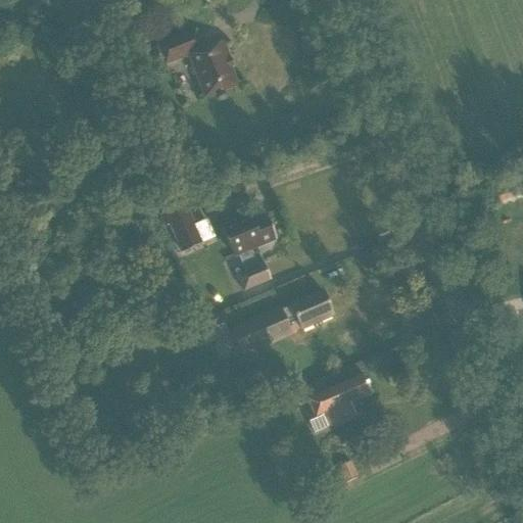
[(227,60),(229,59),(222,41),(202,49),(195,31),(157,46),(164,64),(188,56),(204,98),(237,86),(227,60)]
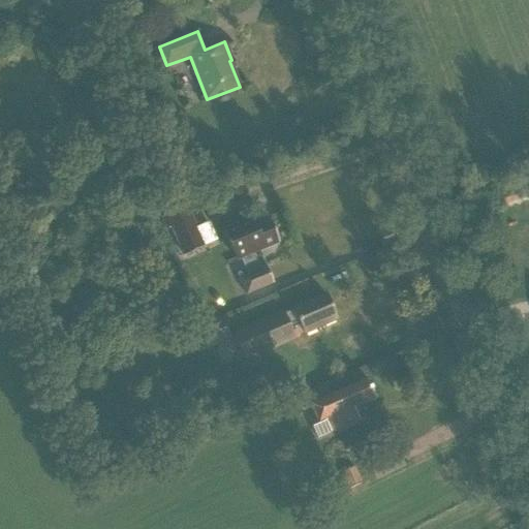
[(132,58),(138,74),(164,64),(158,49),(132,58)]
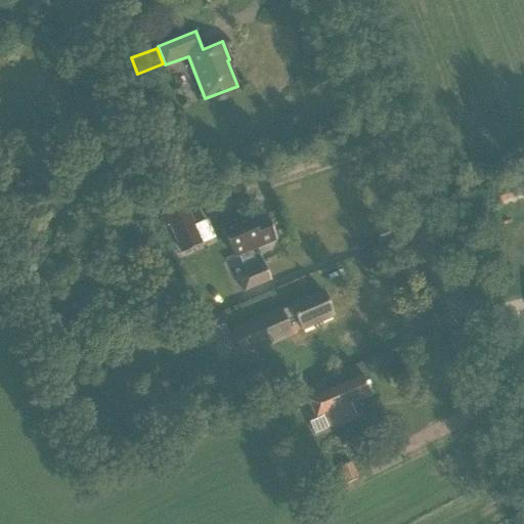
[(523,188),(499,195),(501,205),(523,198),(523,188)]
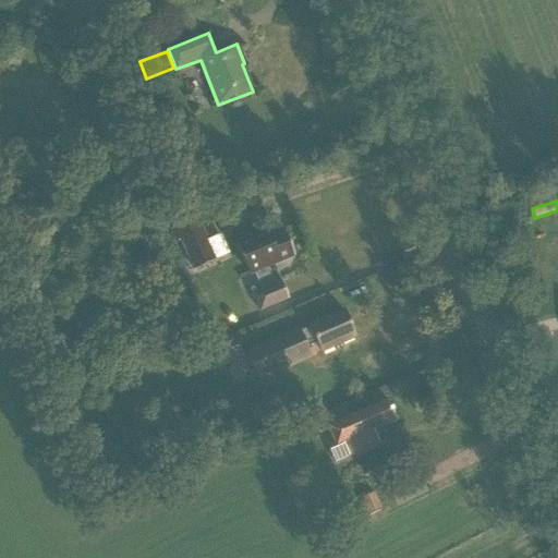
[(173,227),(173,228),(169,230),(174,243),(180,241),(192,270),(230,254),(221,233),(207,240),(196,216),(173,227)]
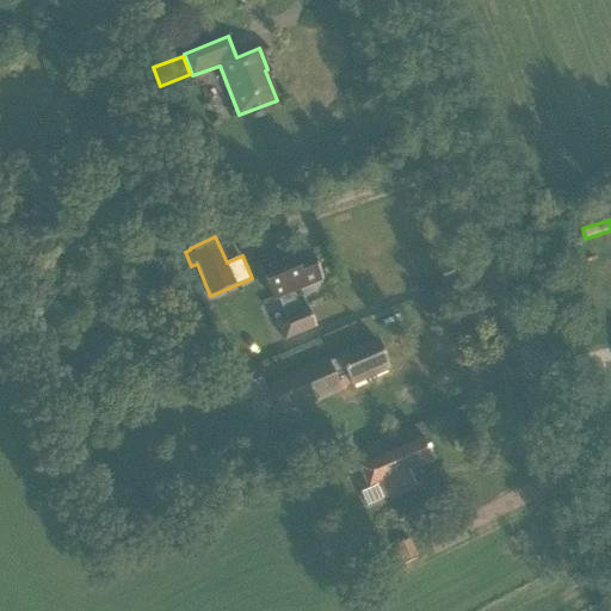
[(257,266),(272,302),(277,300),(285,319),(275,322),(283,341),(314,328),(306,309),(300,312),(291,294),(321,281),(309,254),(294,261),(290,252),(257,266)]
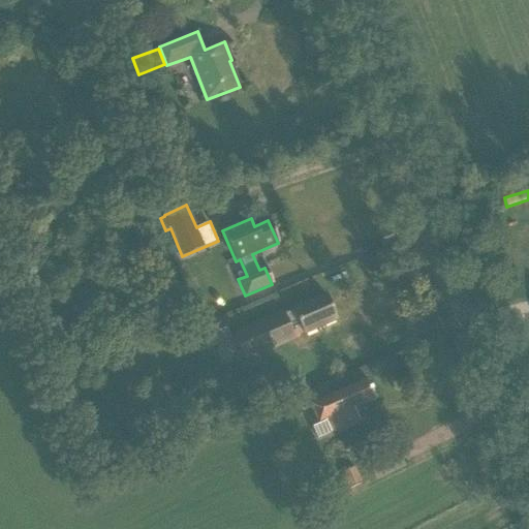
[(325,296),(292,310),(292,311),(284,314),(283,312),(232,334),(244,361),(294,339),(290,330),(300,325),(304,334),(336,319),(325,296)]
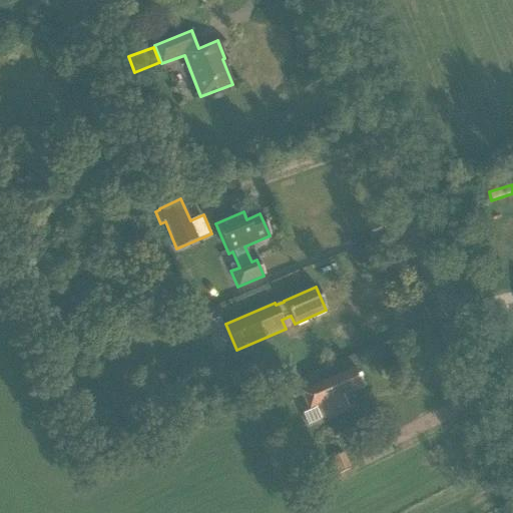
[(213,310),(187,321),(195,340),(221,329),(213,310)]
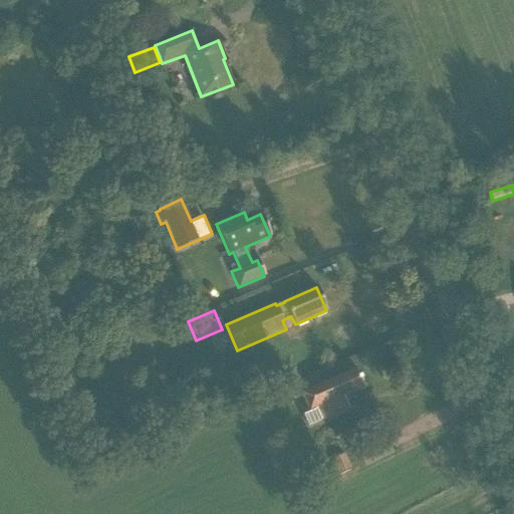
[(347,410),(345,405),(342,398),(363,389),(355,370),(301,395),(309,413),(316,410),(321,422),(347,410)]
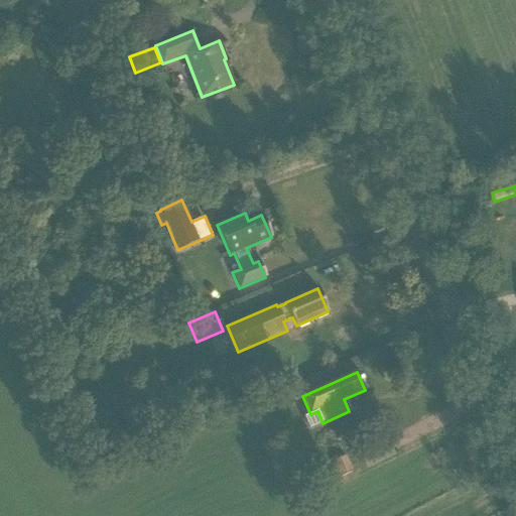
[(336,457),(331,460),(340,479),(352,473),(344,458),(337,461),(336,457)]
